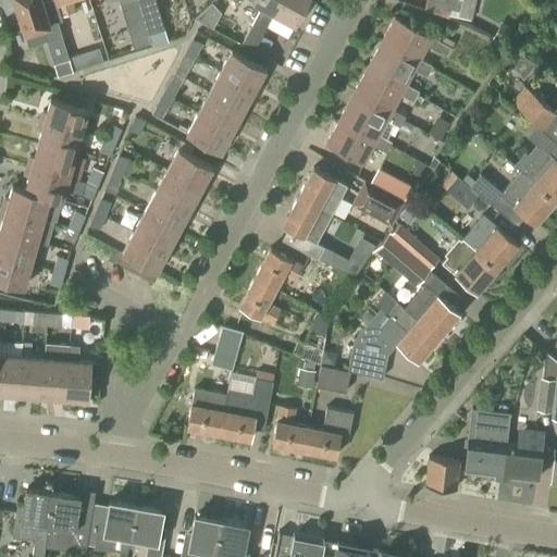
[(41,0),(13,0),(24,33),(42,26),(46,39),(61,35),(57,21),(49,23),(41,0)]
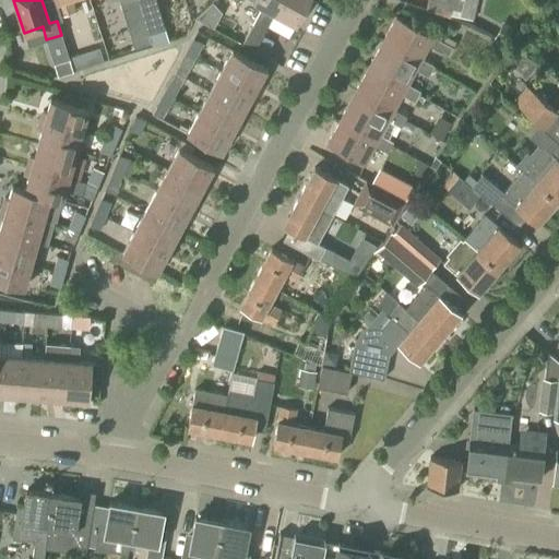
[(76,11),(73,0),(43,0),(42,0),(49,23),(57,21),(61,20),(60,16),(76,11)]
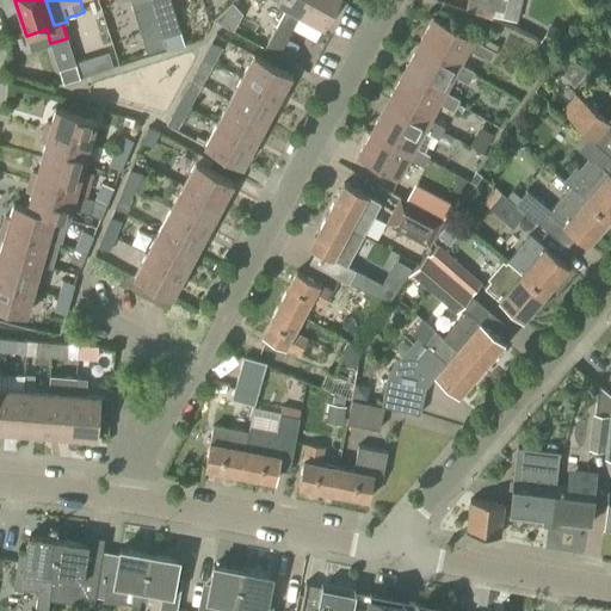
[(147,53),(164,47),(149,0),(142,0),(131,4),(147,53)]
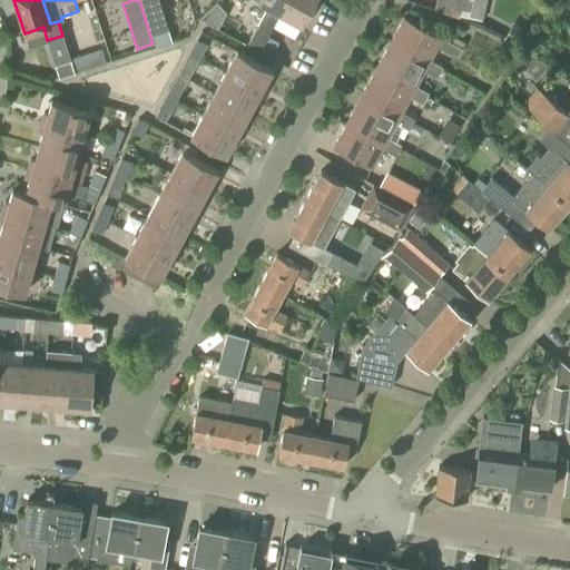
[(139,0),(153,43),(154,43),(151,35),(168,30),(158,0),(139,0)]
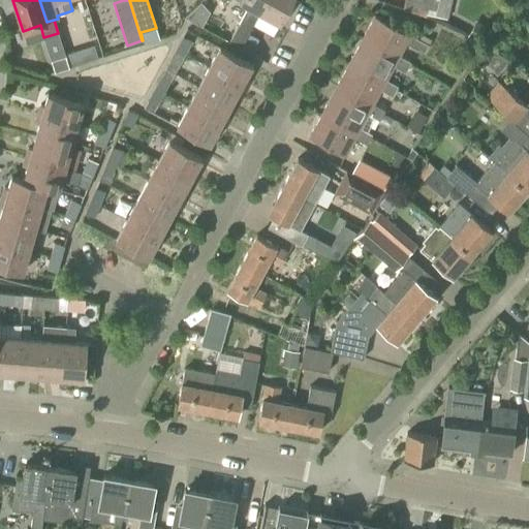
[(238,0),(248,5),(228,41),(239,47),(239,48),(252,55),(258,45),(245,38),(259,11),(266,0),(238,0)]
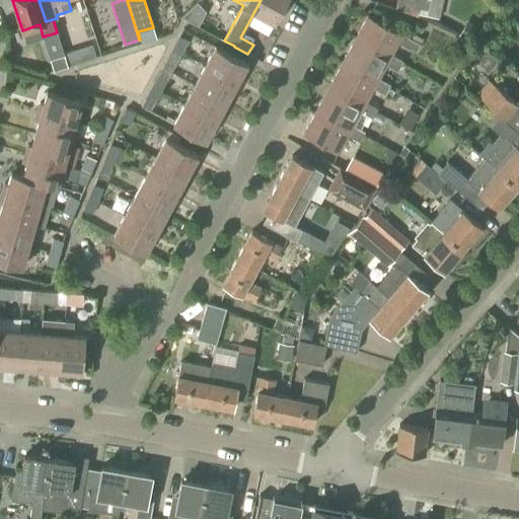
[(261,0),(254,11),(274,21),(285,0),(261,0)]
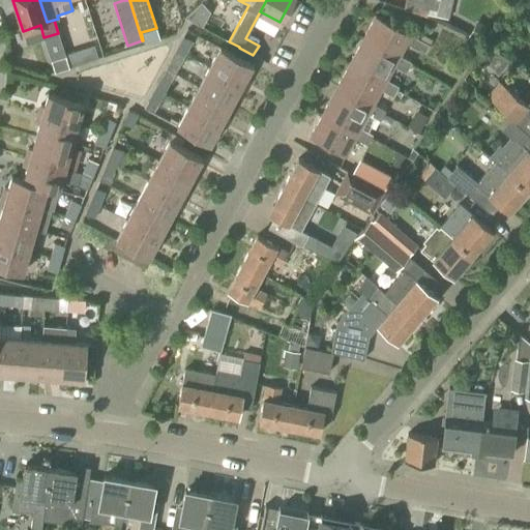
[(429,0),(427,15),(448,20),(452,0),(429,0)]
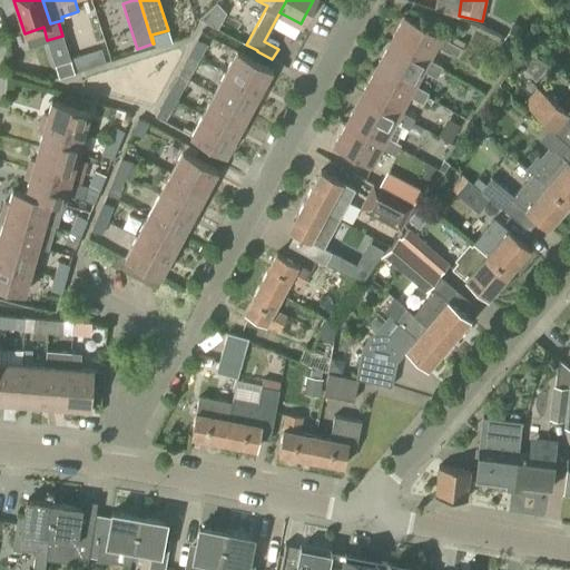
[(393,37),(391,40),(390,43),(428,65),(430,60),(438,47),(450,53),(458,57),(462,48),(451,42),(442,38),(403,17),(393,37)]
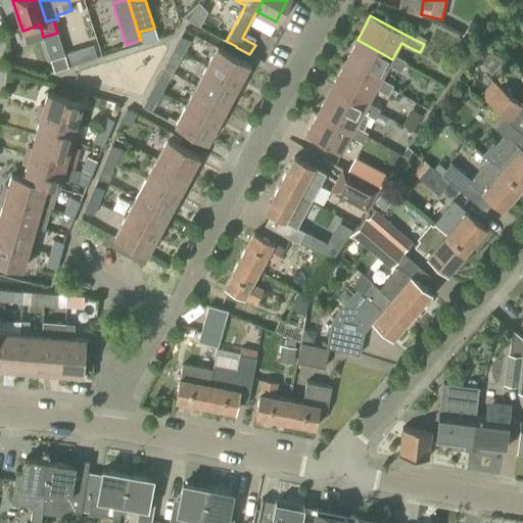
[(174,48),(184,53),(190,41),(180,36),(174,48)]
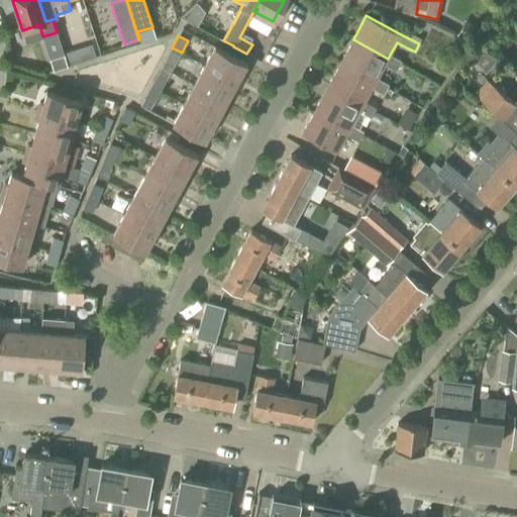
[(71,60),(95,52),(92,39),(67,47),(71,60)]
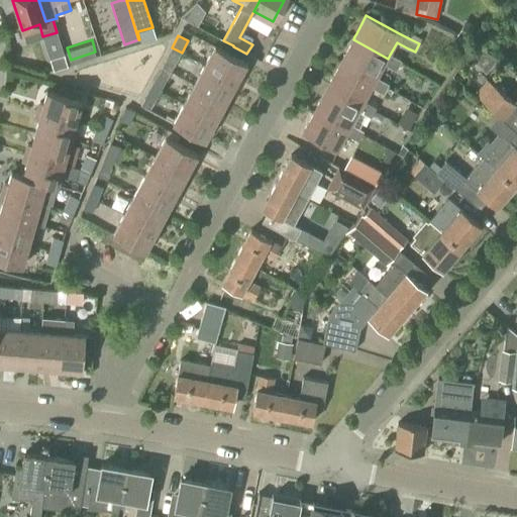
[(396,71),(401,61),(390,55),(388,59),(353,39),(340,63),(376,82),(378,78),(385,65),(396,71)]
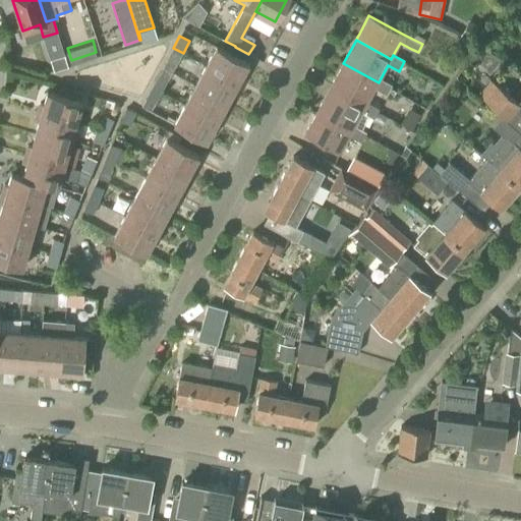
[(206,65),(240,85),(245,77),(241,74),(247,63),(216,46),(206,65)]
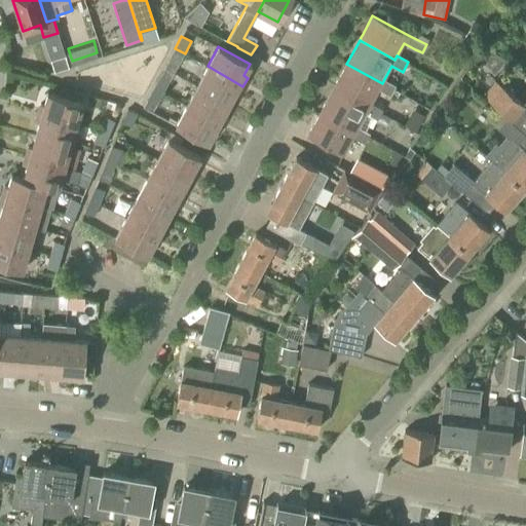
[(174,73),(185,53),(175,48),(163,68),(174,73)]
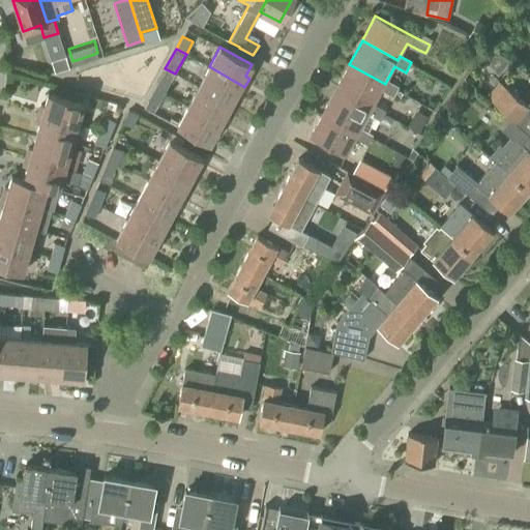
[(65,56),(51,60),(55,72),(69,67),(65,56)]
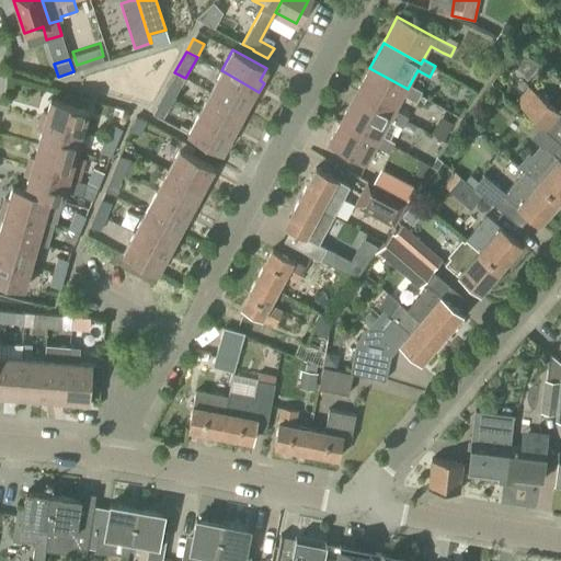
[(369,68),(359,86),(357,91),(355,93),(393,115),(396,111),(403,95),(416,102),(422,91),(410,84),(408,89),(369,68)]
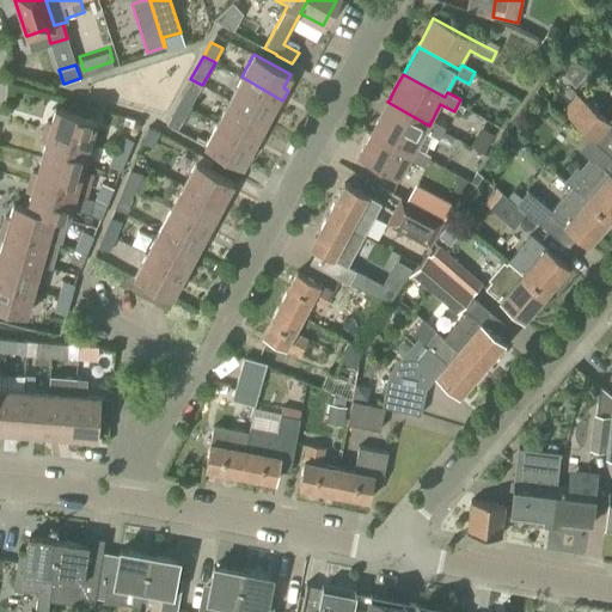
[(277,109),(282,101),(242,77),(228,99),(265,120),(274,106),(277,109)]
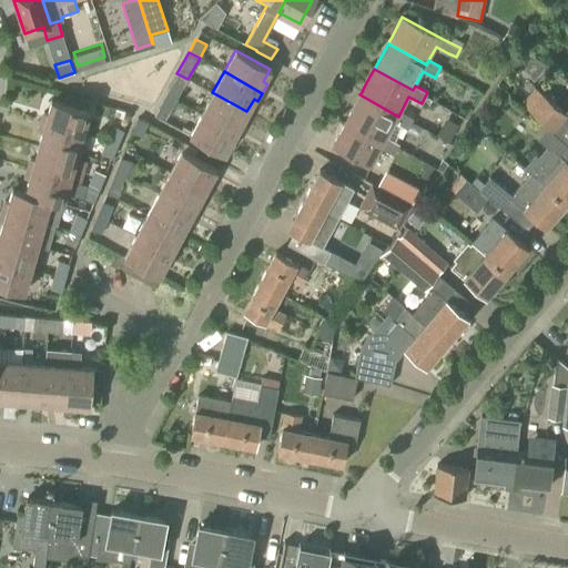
[(176,100),(188,79),(176,73),(165,93),(176,100)]
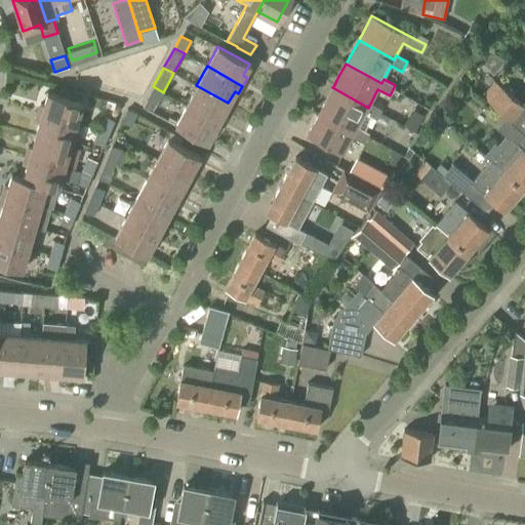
[(524,99),(522,104),(495,81),(482,95),(506,117),(510,120),(518,111),(524,117),(524,99)]
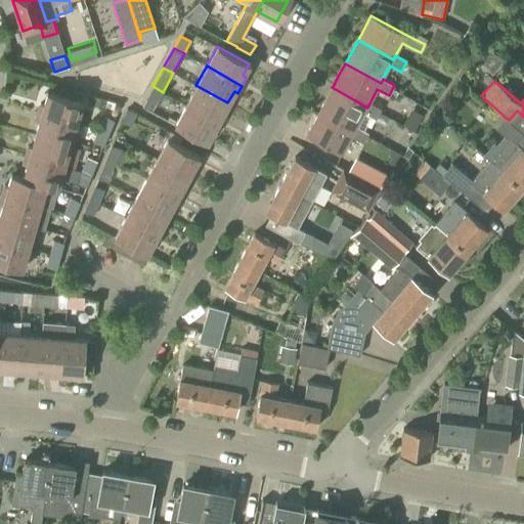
[(221,114),(227,102),(195,85),(185,104),(222,125),(226,117),(221,114)]
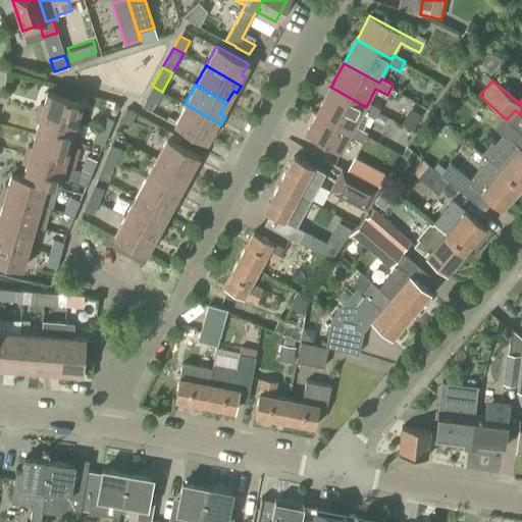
[(151,111),(162,92),(152,86),(142,106),(151,111)]
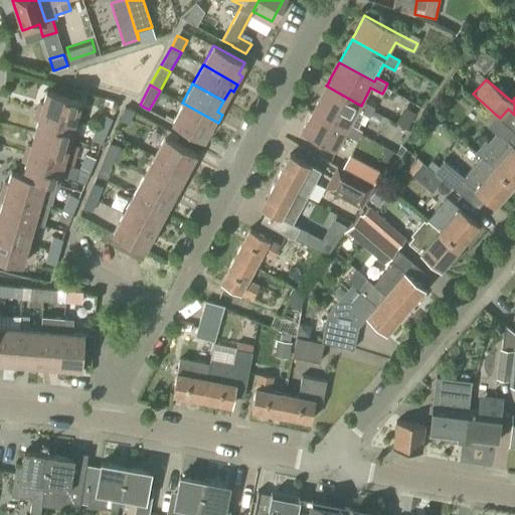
[(326,86),(317,102),(317,104),(314,108),(313,110),(349,129),(351,125),(352,123),(359,112),(365,115),(369,117),(374,108),(363,102),(361,106),(326,86)]
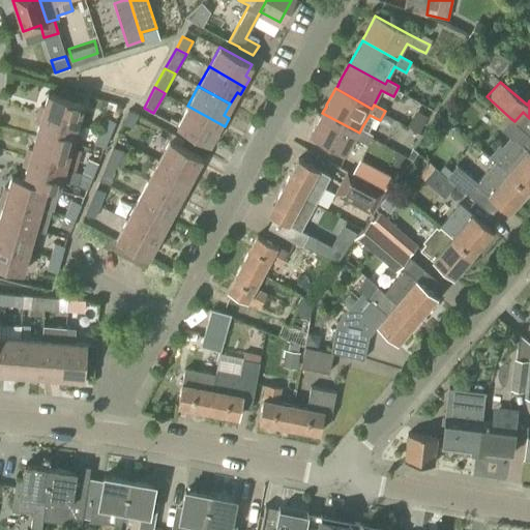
[(37,114),(78,125),(84,102),(49,93),(45,106),(40,105),(37,114)]
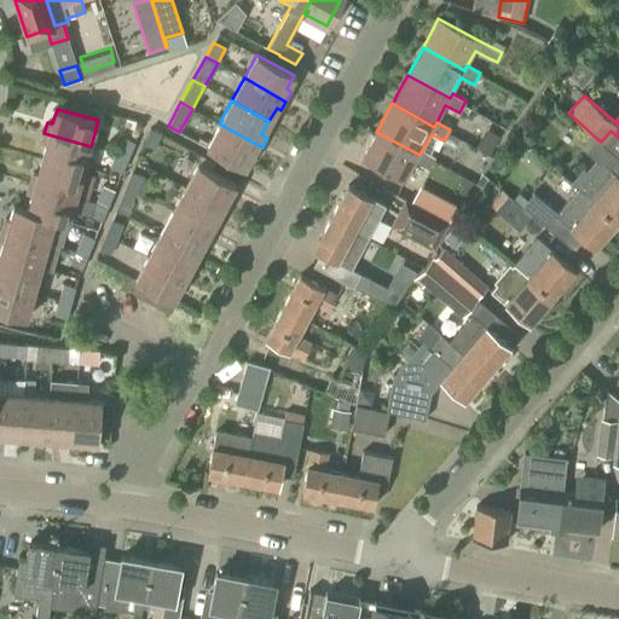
[(256,156),(262,148),(219,123),(207,148),(244,168),(252,154),(256,156)]
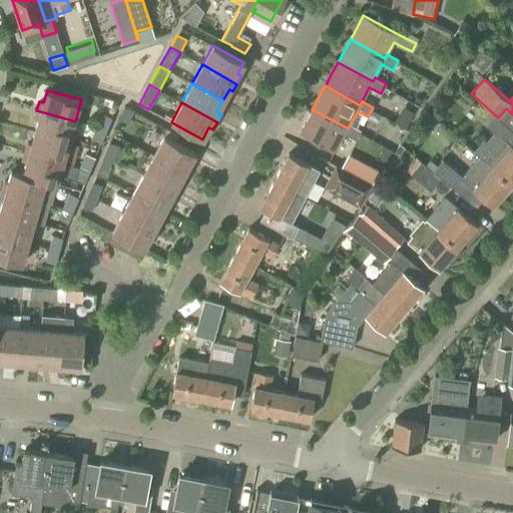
[(129,123),(133,110),(123,106),(117,119),(129,123)]
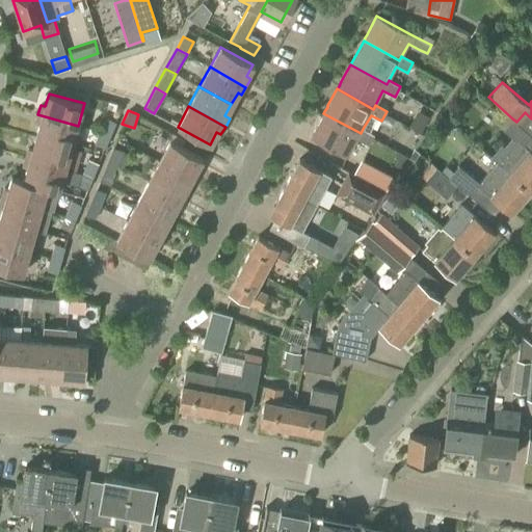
[(310,138),(347,158),(357,139),(369,145),(374,135),(369,132),(363,129),(361,133),(323,113),(310,138)]
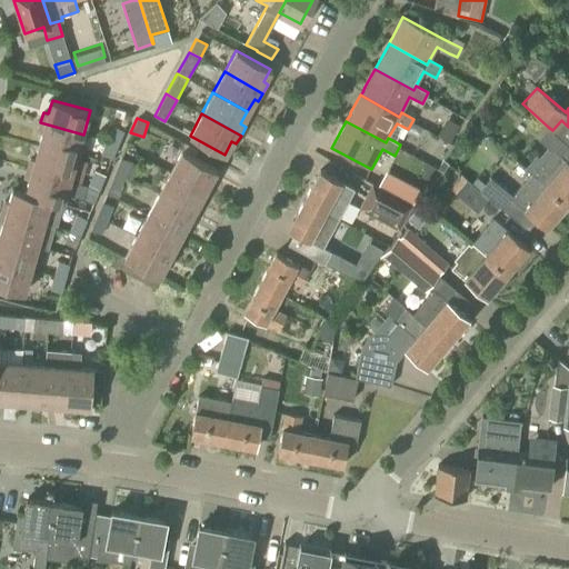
[(77,158),(83,135),(40,122),(38,130),(42,132),(38,147),(77,158)]
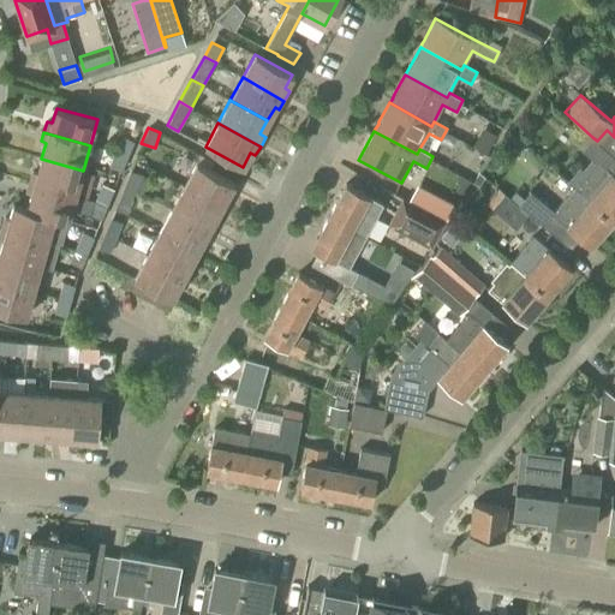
[(115,151),(127,157),(135,141),(133,141),(121,136),(115,151)]
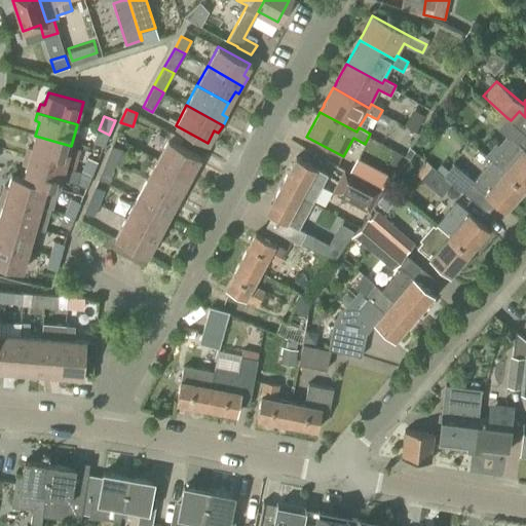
[(525,135),(525,134),(511,120),(506,117),(497,127),(510,139),(491,160),(503,171),(523,188),(525,184),(525,150),(518,144),(525,135)]
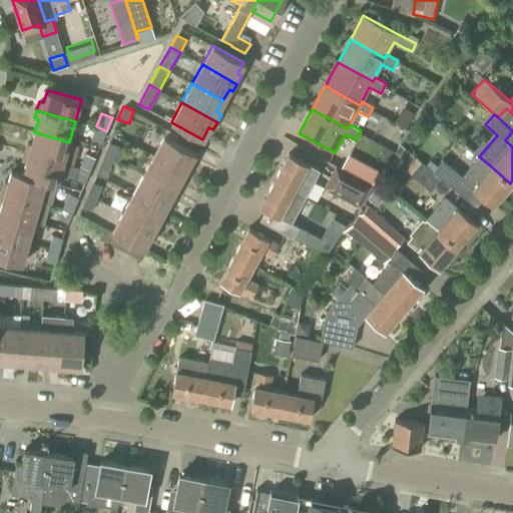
[(101,143),(106,131),(96,126),(91,139),(100,143),(101,143)]
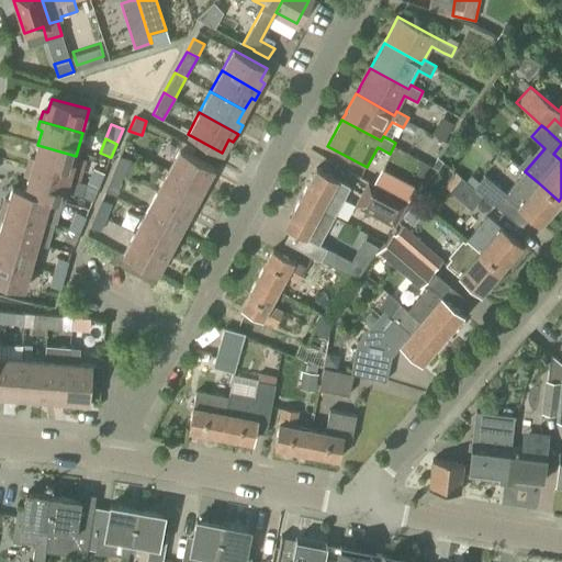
[(69,178),(76,156),(37,145),(34,157),(30,156),(27,167),(69,178)]
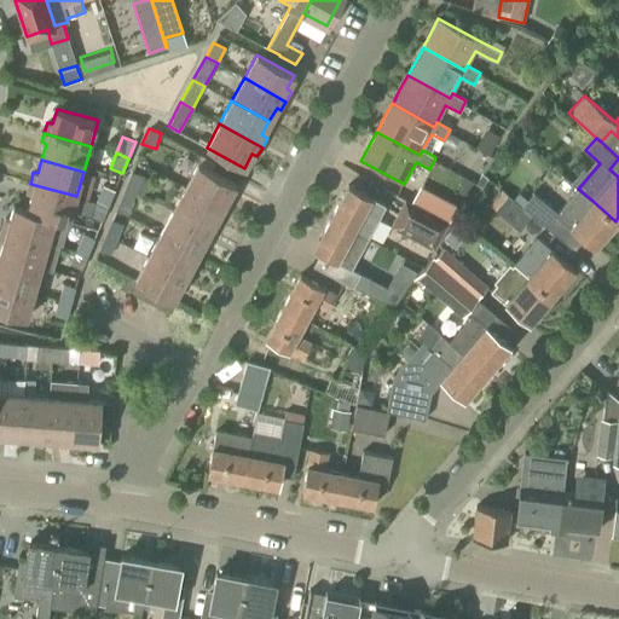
[(185,187),(221,207),(230,194),(235,196),(241,186),(198,163),(185,187)]
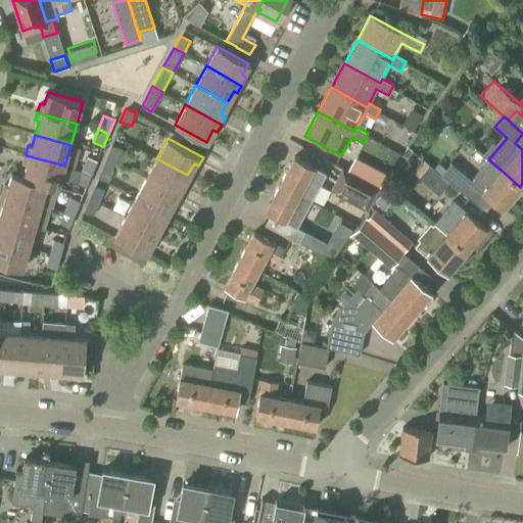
[(106,156),(117,161),(119,158),(124,160),(127,152),(110,145),(106,156)]
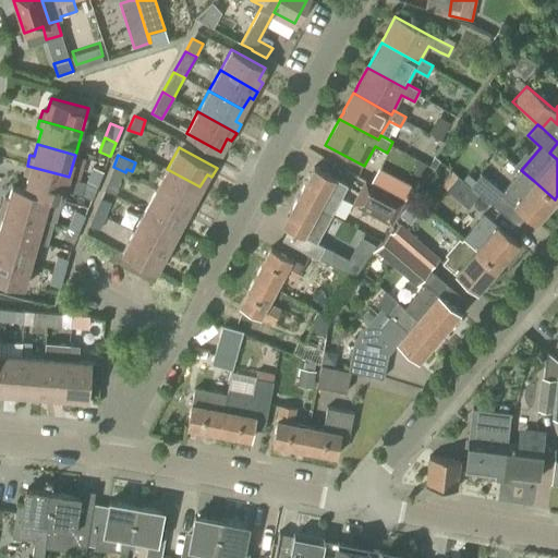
[(62,199),(69,177),(27,166),(25,173),(28,176),(25,187),(13,184),(13,185),(62,199)]
